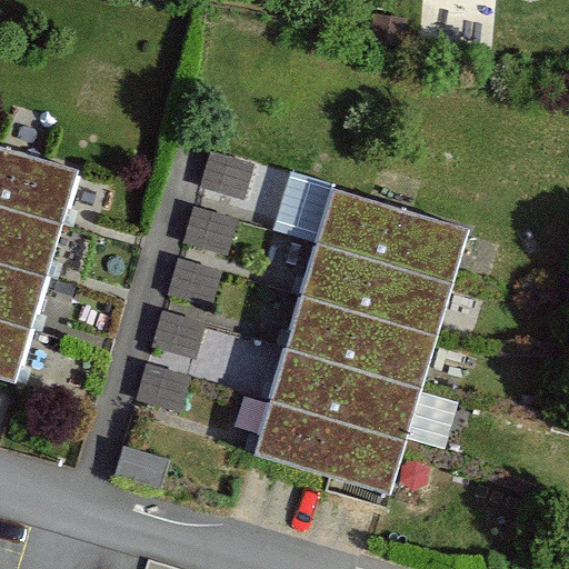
[(0,151),(0,208),(60,226),(76,175),(0,151)]
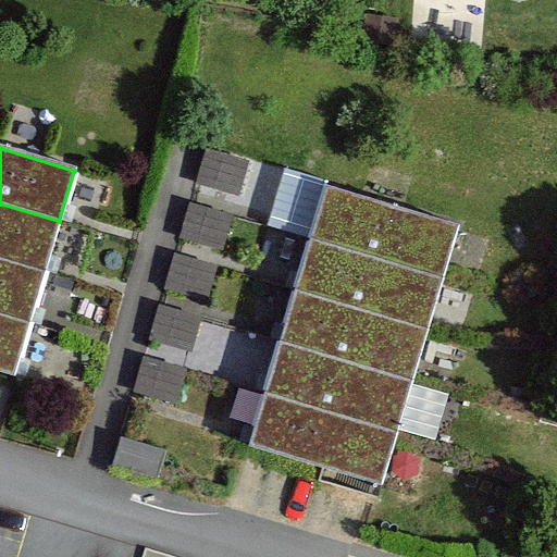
[(329,188),(313,239),(441,277),(456,226),(329,188)]
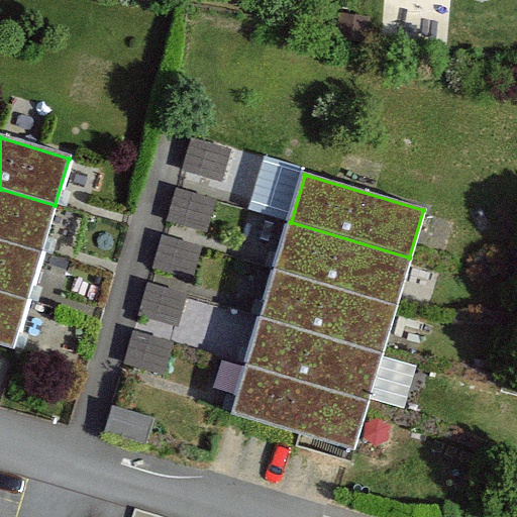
[(0,189),(0,239),(41,252),(55,205),(0,189)]
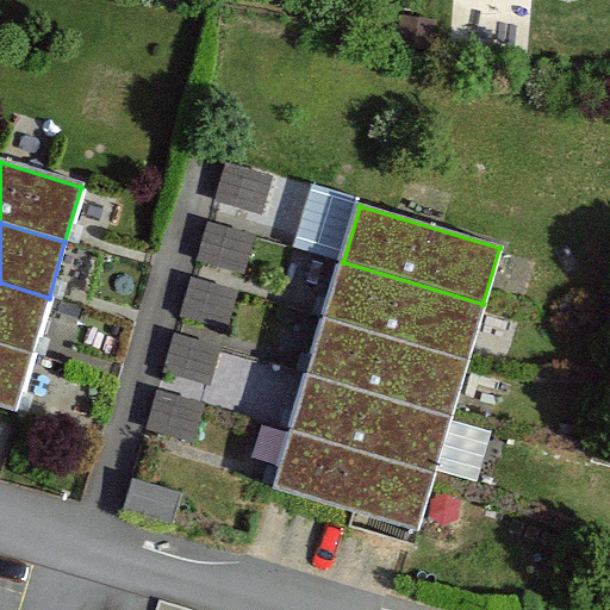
[(343,262),(327,319),(465,361),(483,304),(343,262)]
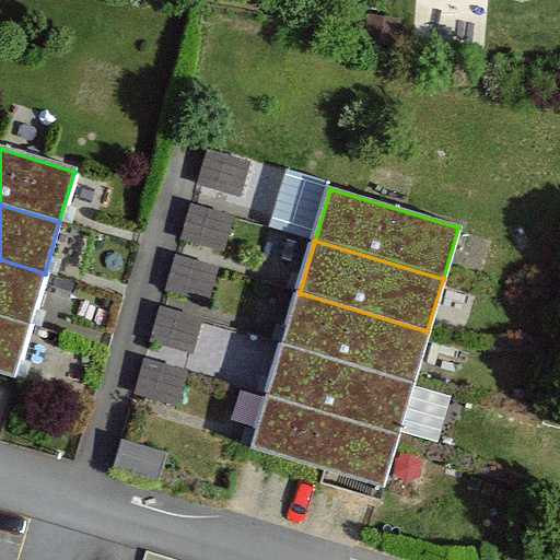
[(0,316),(30,325),(45,273),(0,259),(0,316)]
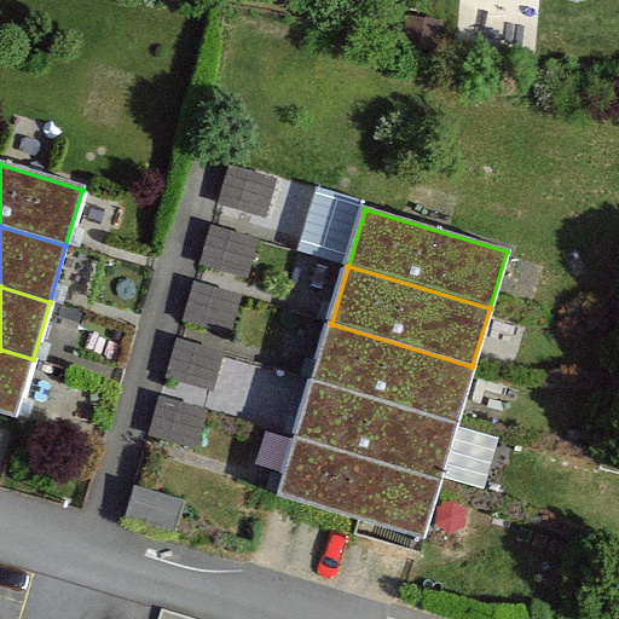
[(331,324),(314,381),(455,423),(472,366),(331,324)]
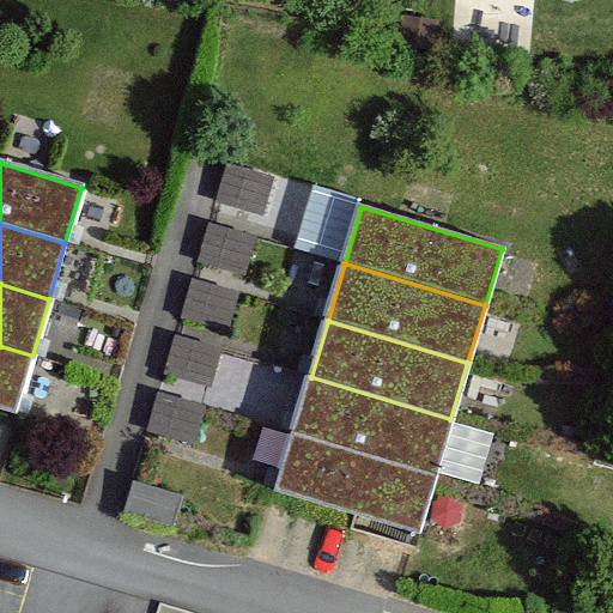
[(269,398),(277,353),(181,338),(174,382),(269,398)]
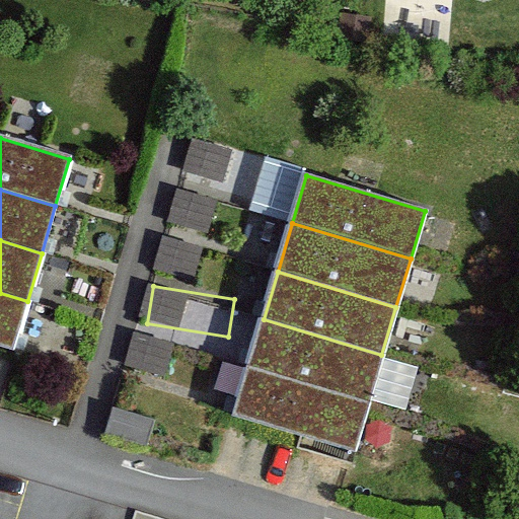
[(0,293),(0,340),(14,345),(27,301),(0,293)]
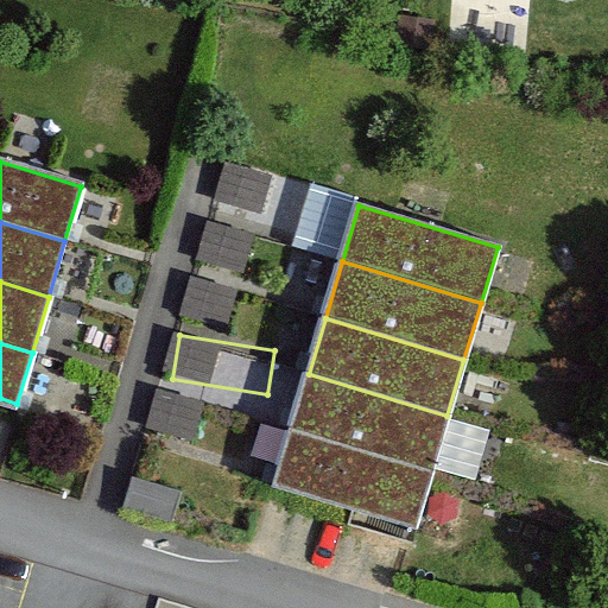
[(309,374),(291,431),(430,473),(447,416),(309,374)]
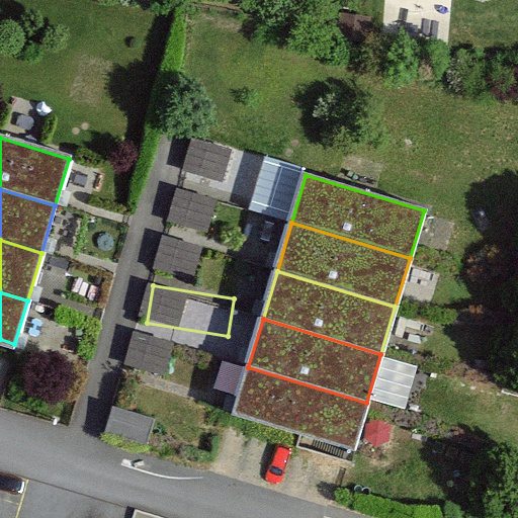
[(167,369),(177,340),(141,327),(131,356),(167,369)]
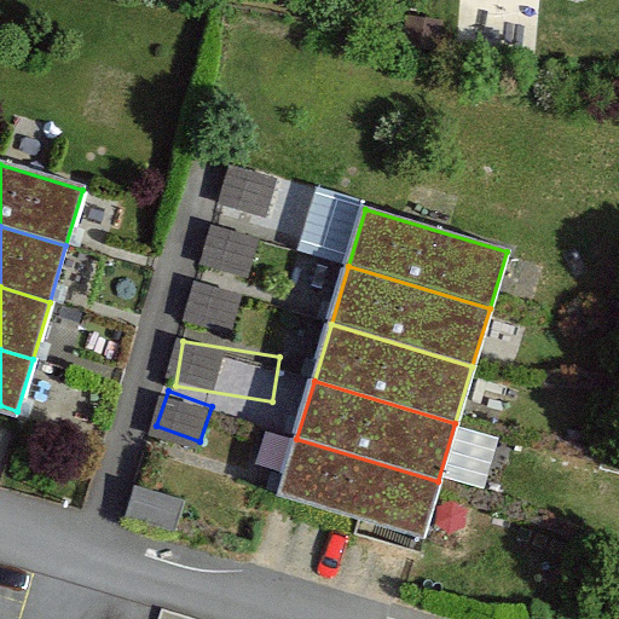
[(296,439),(281,492),(422,533),(438,481),(296,439)]
